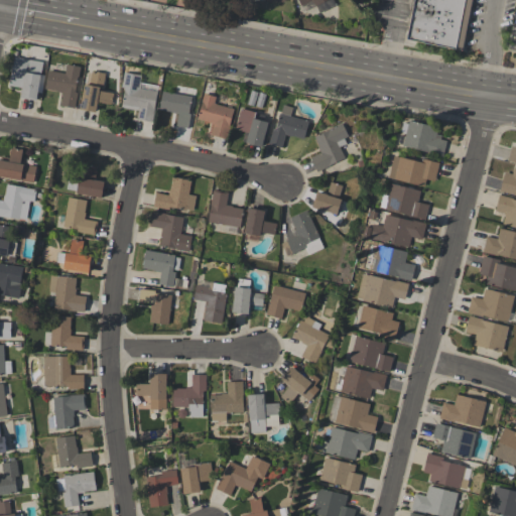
[(296,0),(299,6),(312,0),(317,12),(334,5),(331,0),(296,0)]
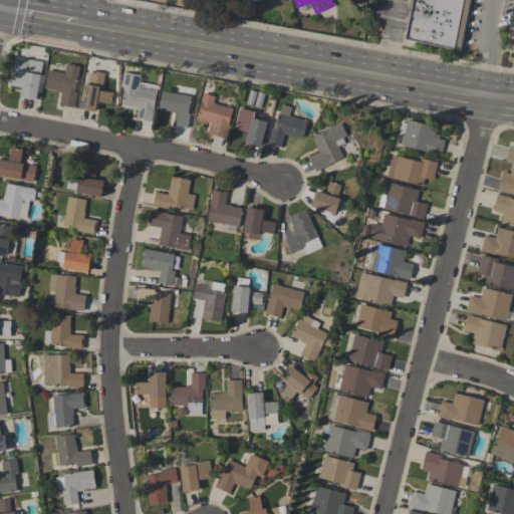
[(469,0),(460,50),(405,39),(412,0),(469,0)]
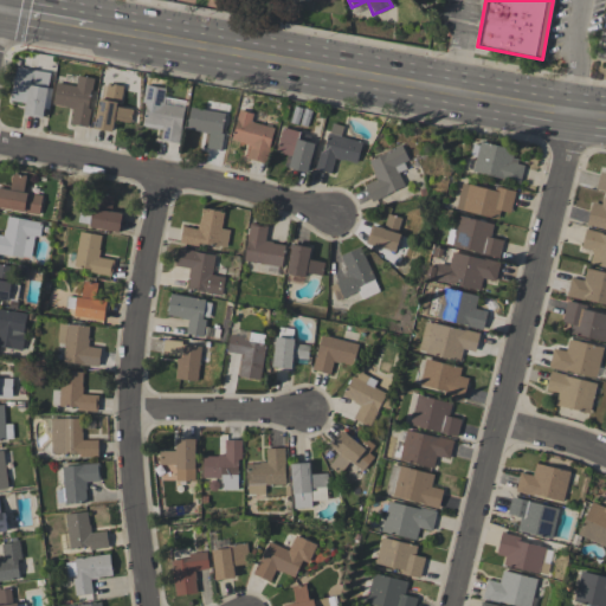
[(17,66),(50,72),(43,117),(24,114),(25,103),(11,101),(17,66)]
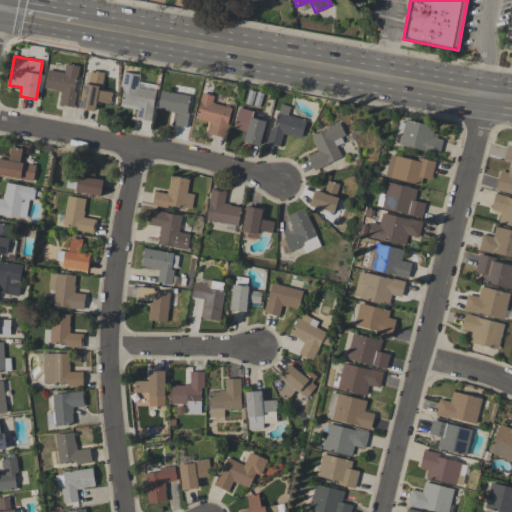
[(74,107),(60,104),(62,92),(56,90),(44,87),(48,69),(64,72),(66,63),(79,66),(78,75),(77,75),(74,91),(77,91),(74,107)]
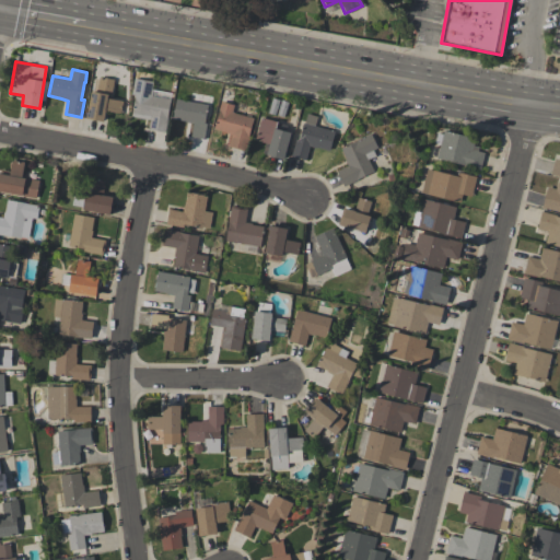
[(86,118),(91,91),(96,92),(98,77),(114,79),(112,96),(108,95),(107,97),(123,101),(120,113),(105,111),(104,121),(86,118)]
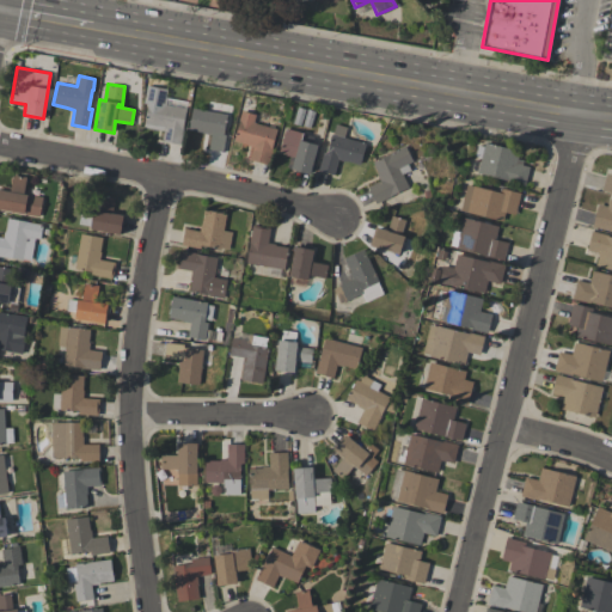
[(166,104),(187,108),(183,128),(181,145),(161,141),(164,130),(144,127),(147,105),(146,105),(147,104),(144,103),(147,85),(166,89),(165,97),(167,97),(166,104)]
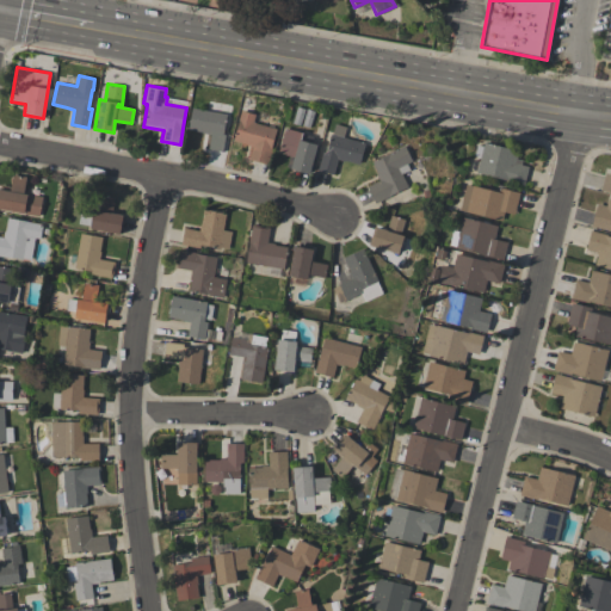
[(227,113),(223,134),(224,134),(222,152),(208,149),(210,135),(202,133),(203,131),(189,129),(192,107),(227,113)]
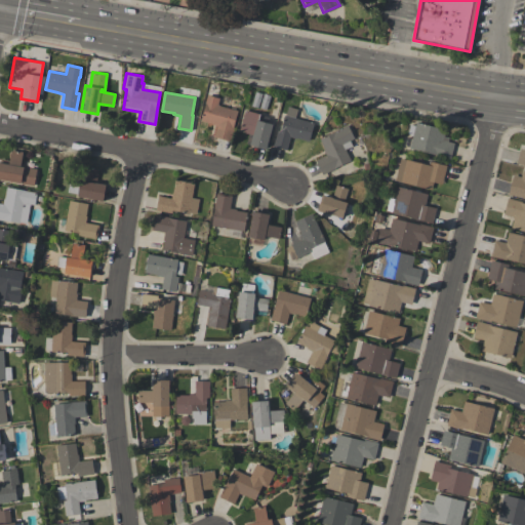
[(238,111),(233,127),(234,127),(230,142),(214,136),(217,126),(211,124),(211,123),(201,120),(205,103),(207,94),(219,97),(217,105),(238,111)]
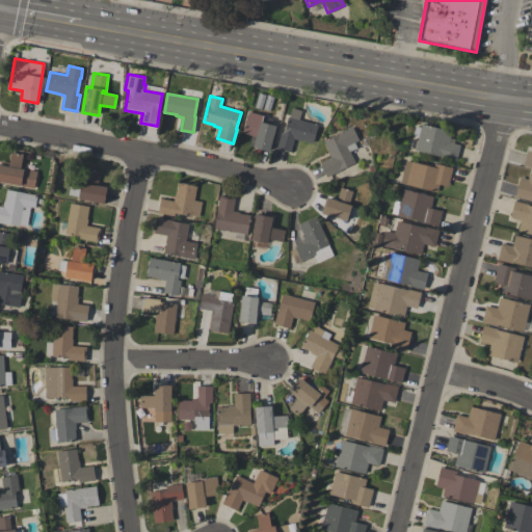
[(276,126),(269,151),(254,147),(256,136),(242,132),(247,111),(264,115),(262,122),(276,126)]
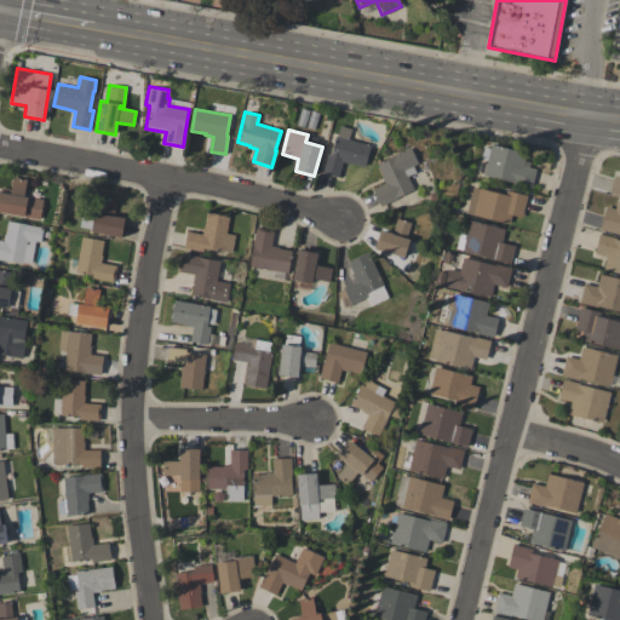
[(371,145),(365,166),(350,162),(350,164),(343,161),(338,177),(322,172),(327,154),(331,155),(336,136),(371,145)]
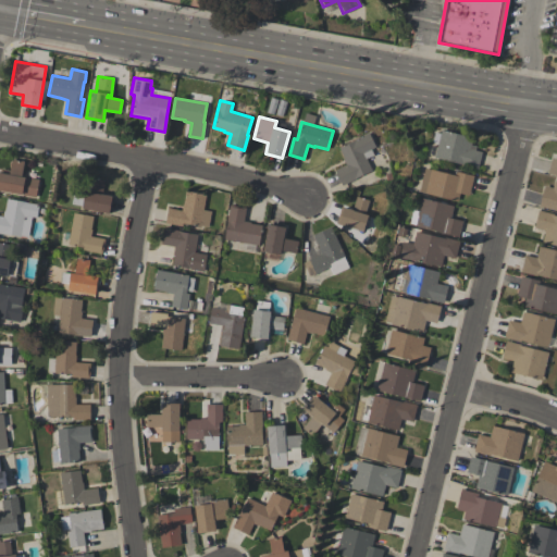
[(442,130),(473,137),(471,144),(472,144),(472,145),(477,146),(477,150),(482,151),(478,169),(462,165),(462,164),(434,157),(442,130)]
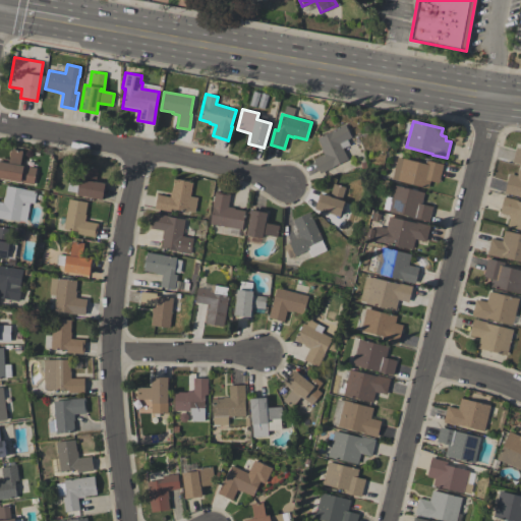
[(345,123),(351,137),(347,139),(349,145),(342,149),(347,159),(333,166),(333,167),(320,173),(313,159),(324,154),(321,149),(322,148),(316,137),(332,130),(332,129),(345,123)]
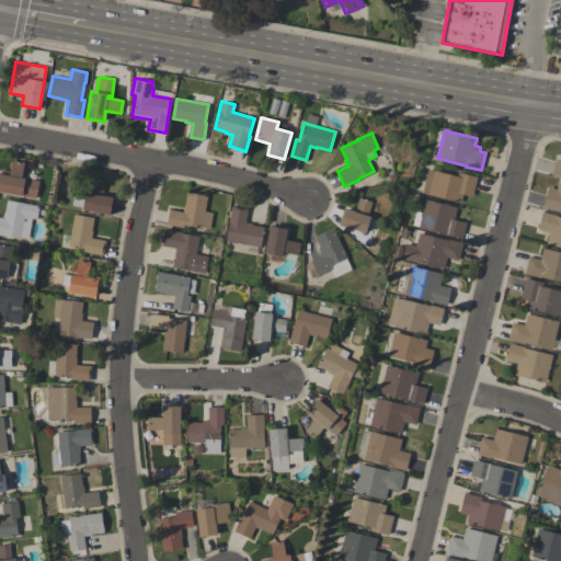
[(560,159),(554,158),(550,174),(560,176),(560,159)]
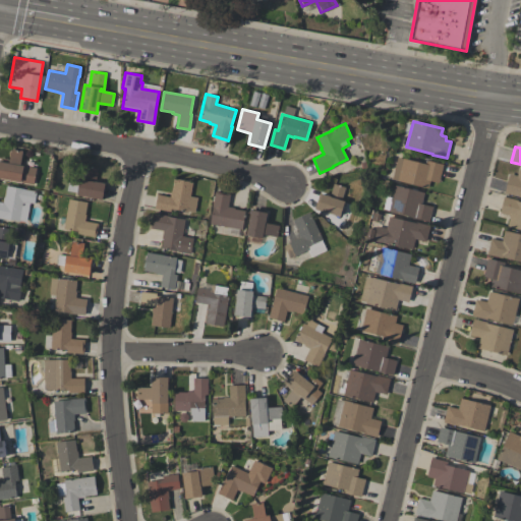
[(0,161),(8,163),(11,149),(22,151),(20,165),(37,168),(34,184),(0,177),(0,161)]
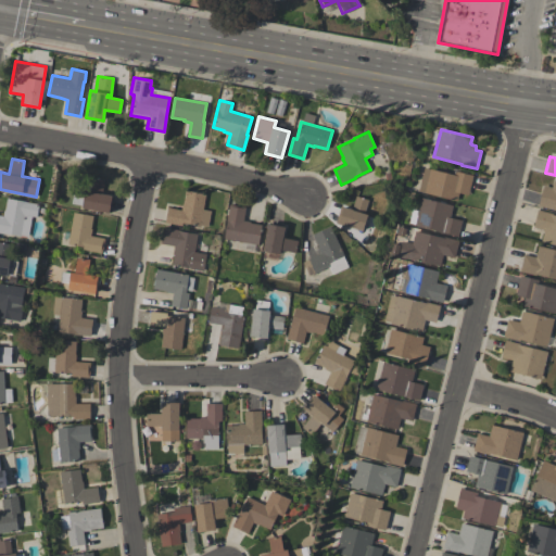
[(419,191),(426,167),(430,168),(454,175),(455,171),(472,175),(468,194),(459,192),(457,201),(419,191)]
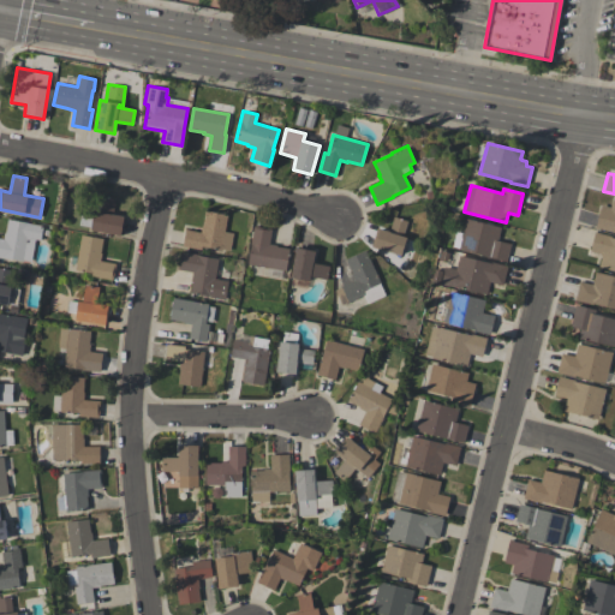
[(120,236),(90,230),(91,227),(78,225),(82,210),(94,213),(94,212),(99,212),(101,196),(115,198),(113,214),(124,216),(120,236)]
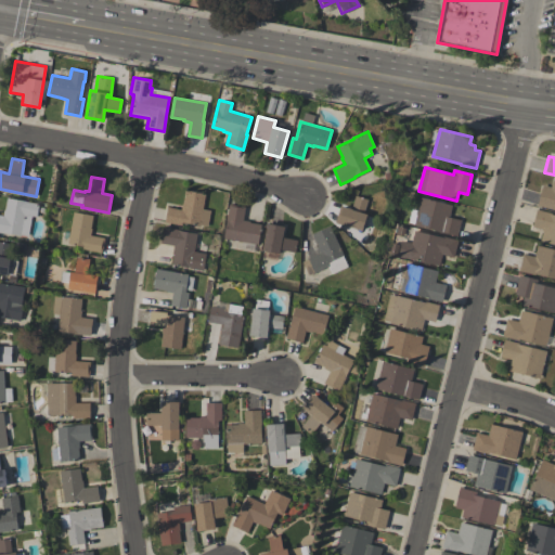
[(553,179),(554,179),(554,208),(554,209),(541,206),(541,207),(537,206),(542,184),(551,186),(553,179)]
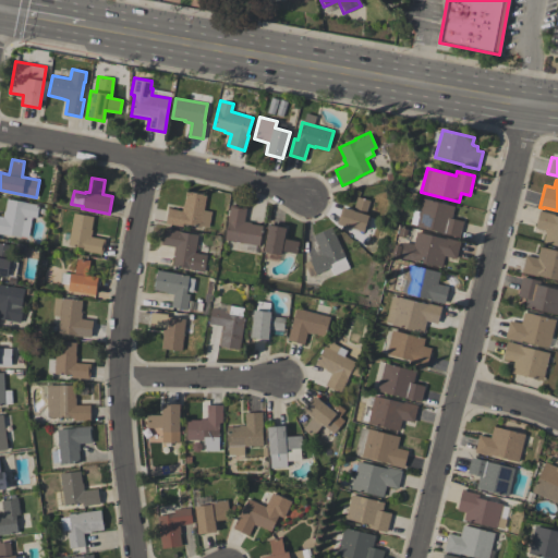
[(206,194),(201,227),(185,223),(183,223),(182,227),(165,223),(168,208),(182,210),(183,204),(184,204),(186,191),(206,194)]
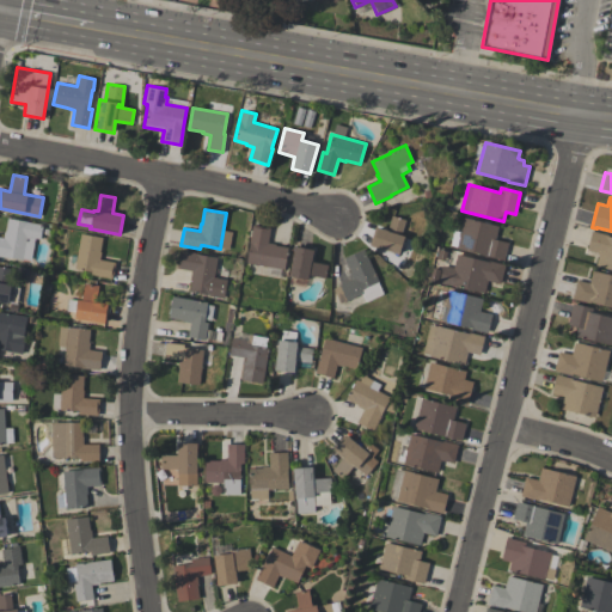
[(375,226),(387,230),(391,215),(405,219),(401,234),(404,236),(399,254),(375,246),(375,248),(371,246),(371,245),(371,244),(375,226)]
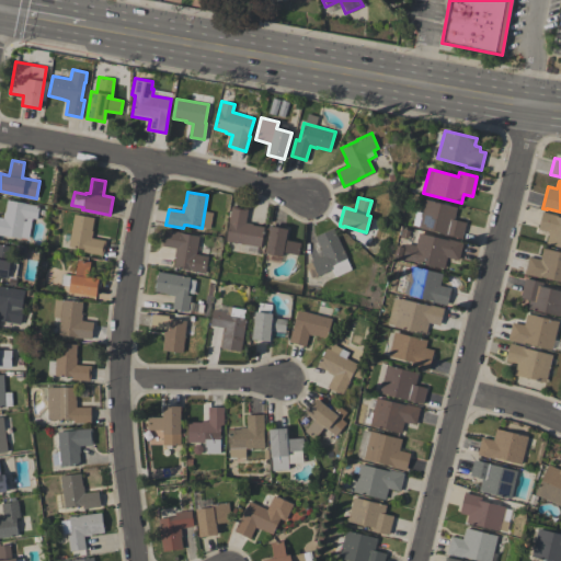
[(461,238),(419,227),(419,226),(413,225),(416,212),(422,213),(425,198),(457,207),(454,219),(466,222),(461,238)]
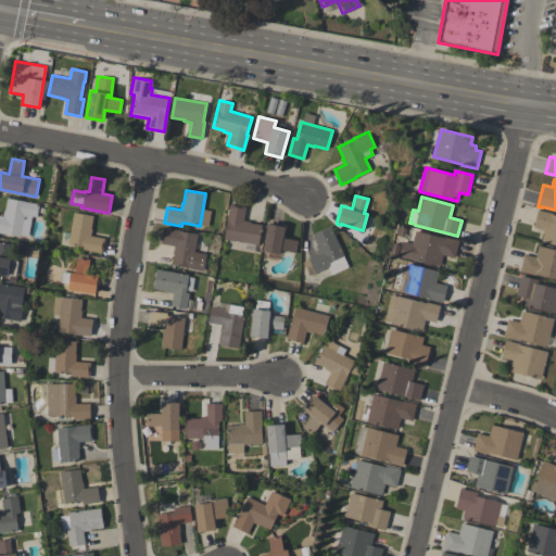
[(27,236),(21,235),(21,237),(3,232),(3,234),(0,232),(0,215),(2,216),(3,210),(4,210),(7,198),(39,204),(36,217),(32,216),(27,236)]
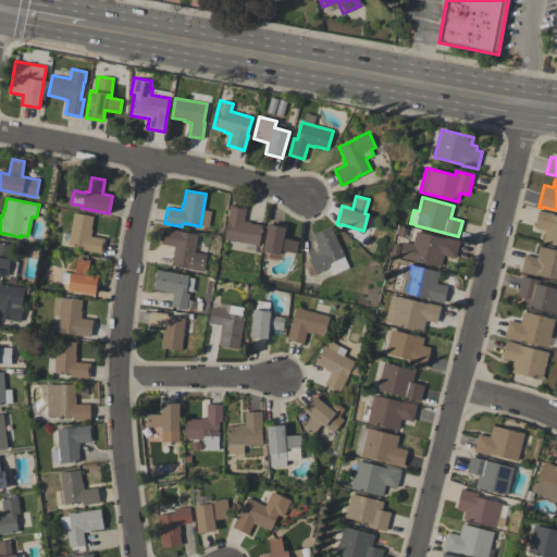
[(258,245),(235,240),(224,238),(227,220),(226,220),(227,215),(226,214),(227,209),(229,209),(230,205),(246,208),(244,221),(250,222),(250,223),(262,225),(258,245)]
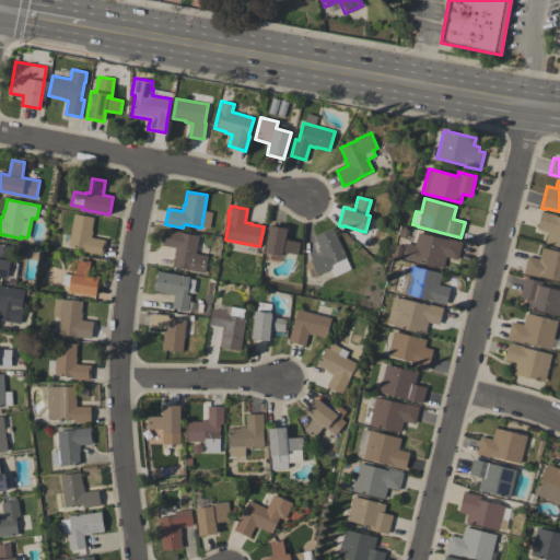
[(559,217),(559,245),(545,242),(548,231),(537,229),(541,211),(555,214),(555,216),(559,217)]
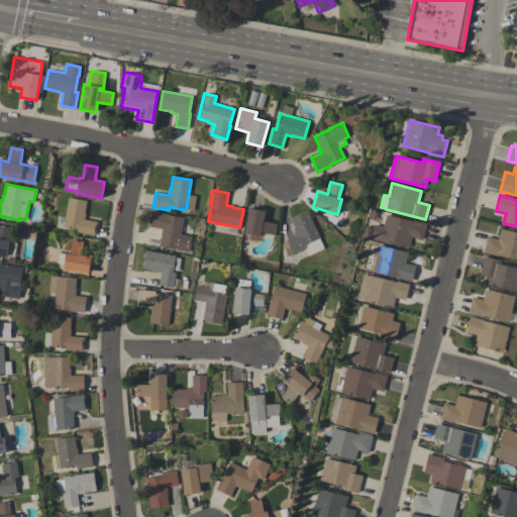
[(84,219),(97,221),(95,235),(79,232),(79,229),(63,226),(68,197),(86,200),(84,212),(85,213),(84,219)]
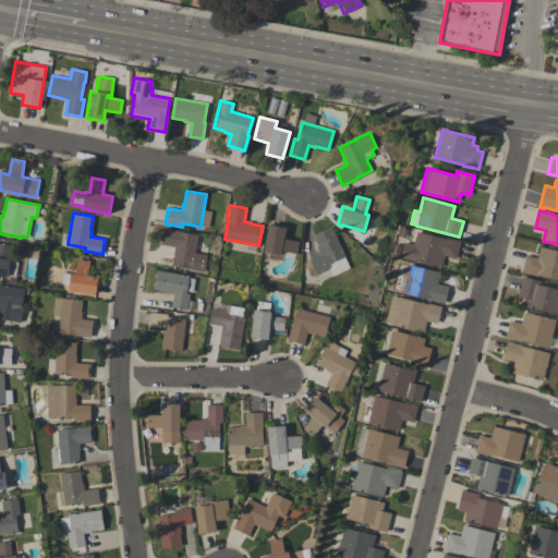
[(264,252),(268,229),(267,229),(268,225),(287,228),(284,239),(299,241),(296,253),(281,251),(281,255),(264,252)]
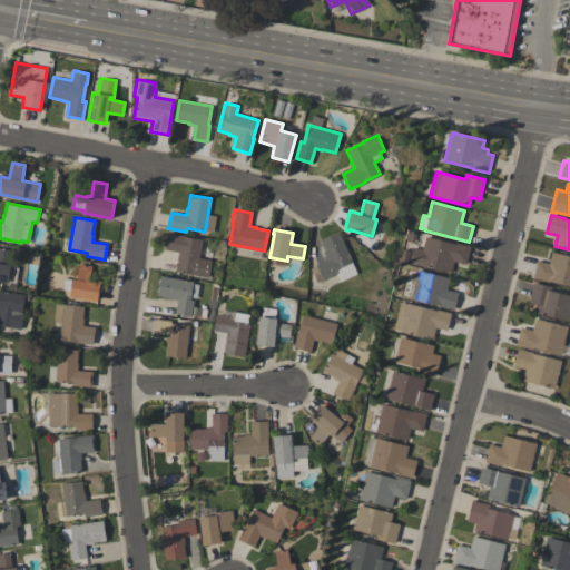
[(338,232),(352,262),(351,262),(356,274),(328,286),(324,278),(323,279),(322,279),(316,282),(310,268),(316,266),(315,265),(327,259),(324,253),(325,253),(320,241),(338,232)]
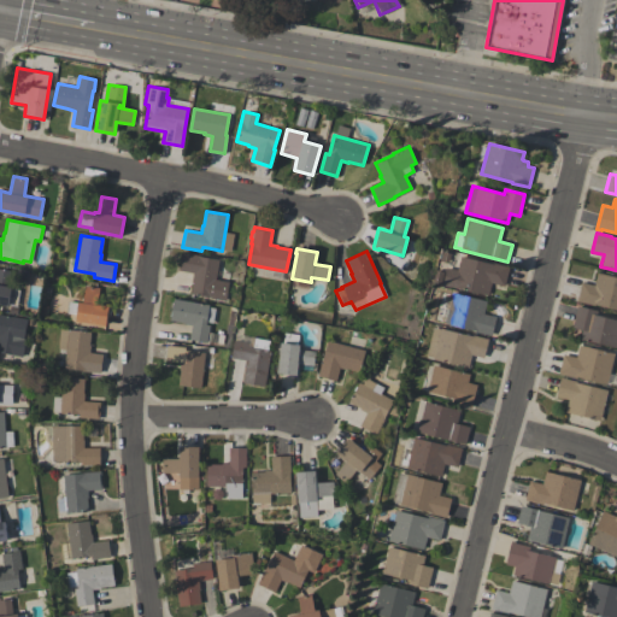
[(218,259),(216,280),(228,282),(225,300),(211,298),(191,294),(193,280),(192,280),(193,272),(178,270),(181,252),(198,256),(218,259)]
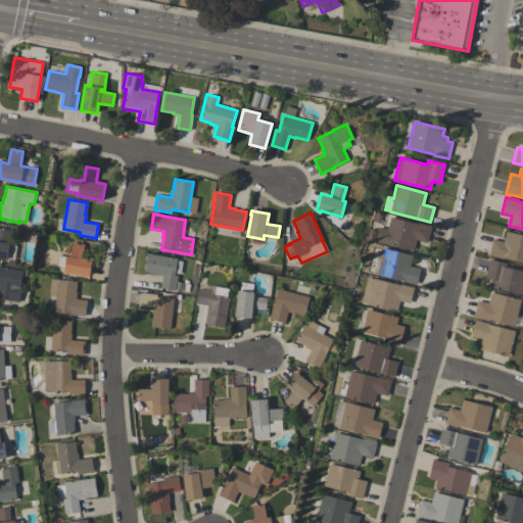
[(390,217),(417,224),(417,223),(431,226),(427,242),(416,239),(414,250),(385,243),(384,243),(375,241),(379,227),(387,229),(390,217)]
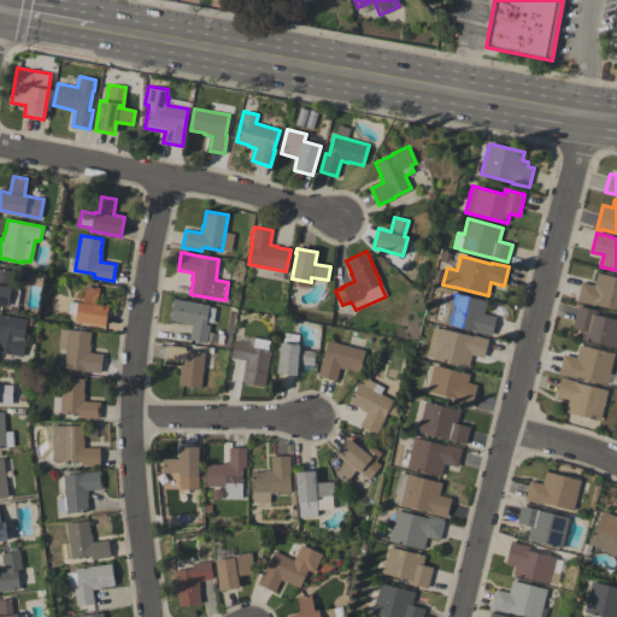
[(9,306),(0,304),(0,268),(10,270),(7,286),(11,287),(11,288),(13,288),(11,305),(9,304),(9,306)]
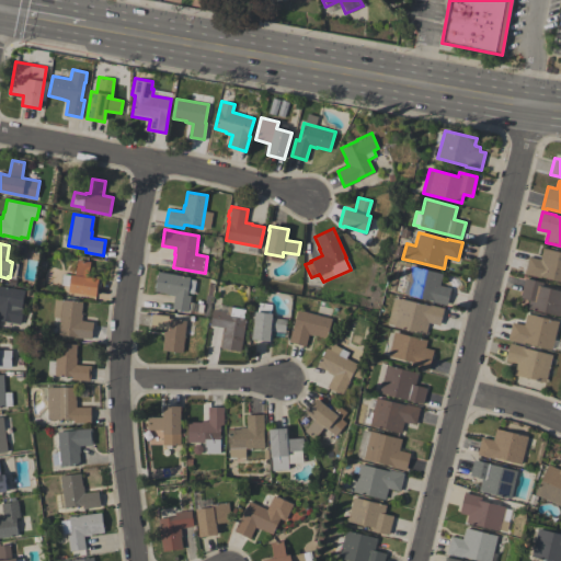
[(542,248),(560,252),(560,281),(540,276),(540,277),(524,274),(528,256),(540,259),(542,248)]
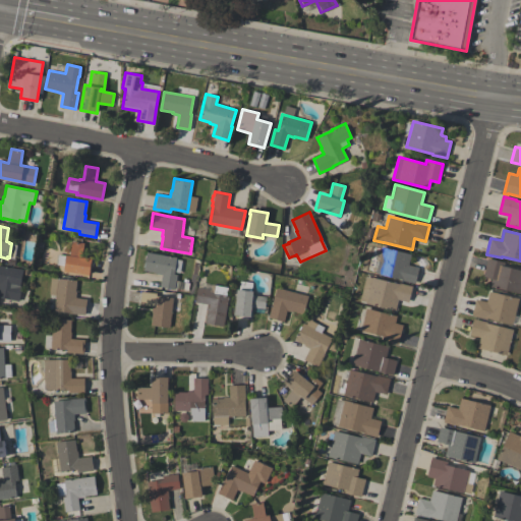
[(85,275),(63,271),(64,266),(56,264),(57,254),(66,255),(66,254),(69,255),(72,241),(83,242),(81,256),(92,258),(89,276),(85,275)]
